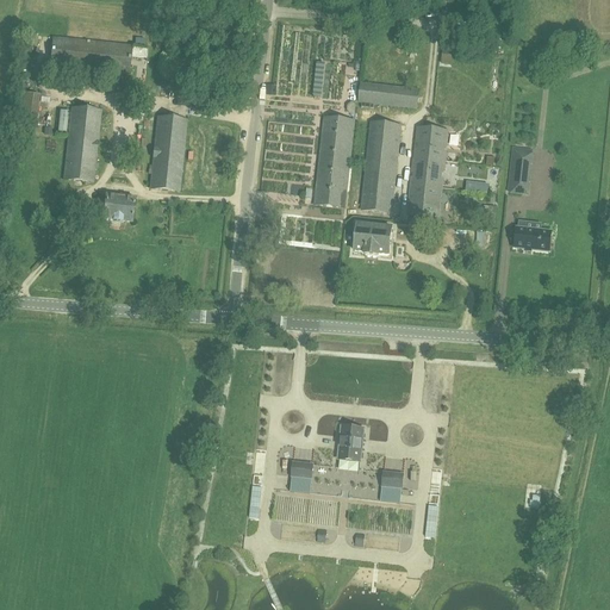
[(54,37),(50,67),(50,74),(80,76),(81,70),(129,75),(130,56),(138,57),(138,48),(131,48),(131,45),(54,37)]
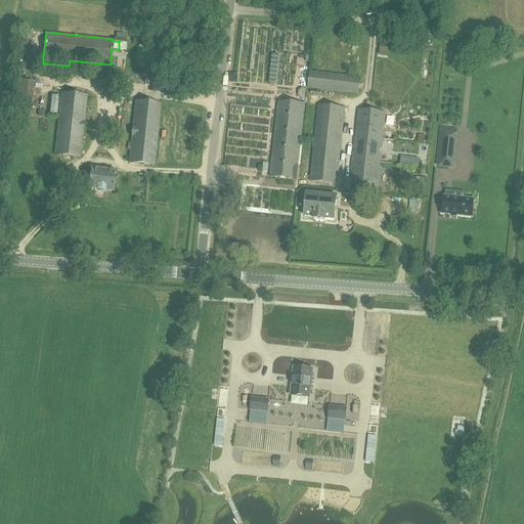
[(357,94),(359,78),(310,72),(308,89),(357,94)]
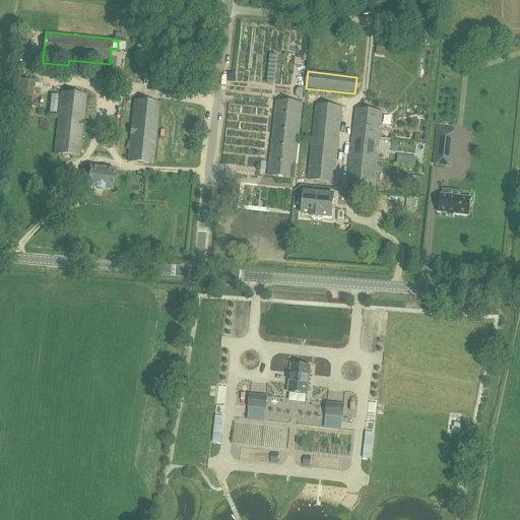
[(236,73),(228,73),(226,81),(235,82),(236,73)]
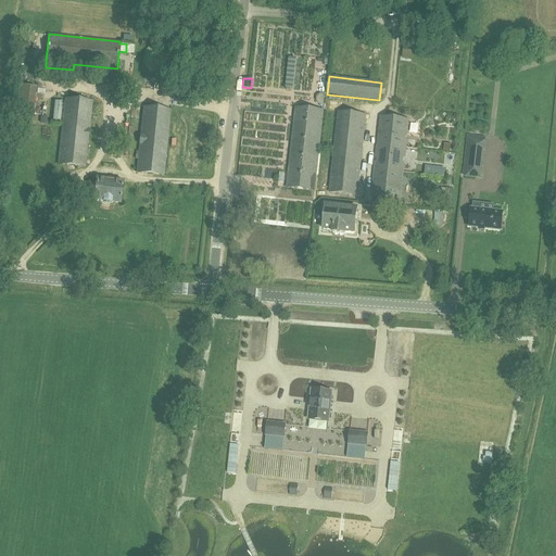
[(13,111),(34,114),(37,88),(16,86),(13,111)]
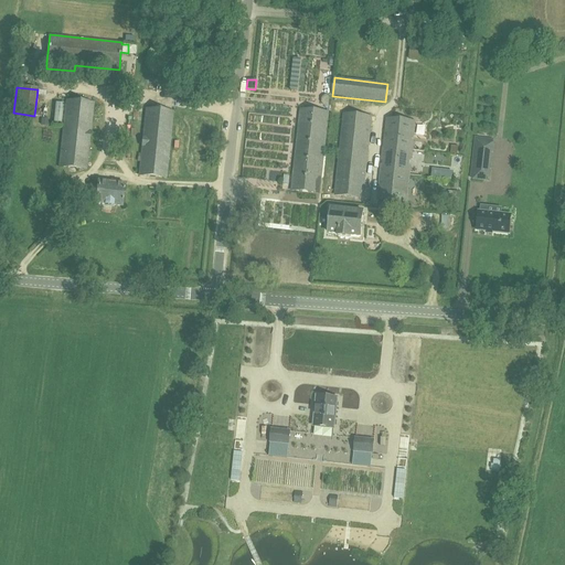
[(329,106),(330,95),(324,95),(321,97),(321,103),(323,106),(329,106)]
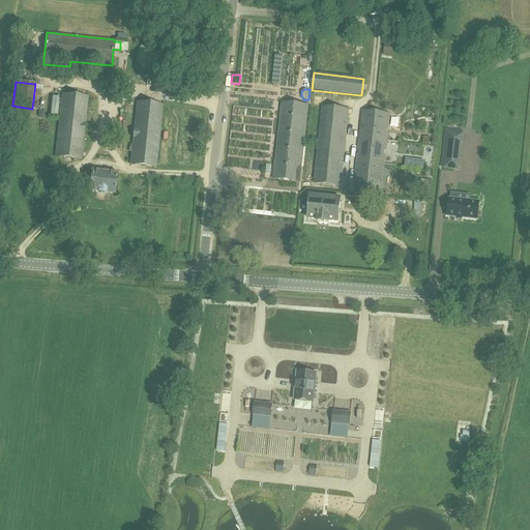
[(81,159),(89,95),(61,92),(54,156),(81,159)]
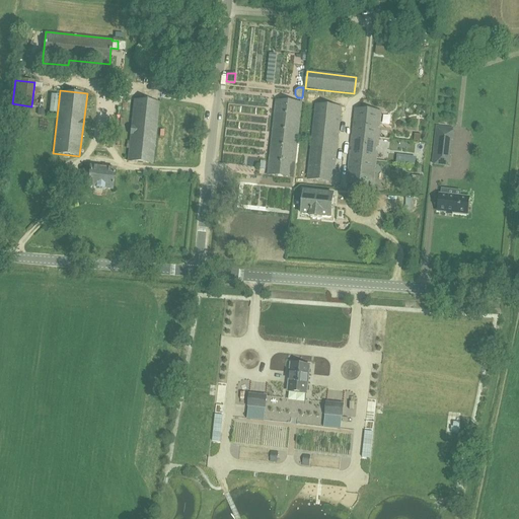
[(153,164),(159,101),(134,98),(127,161),(153,164)]
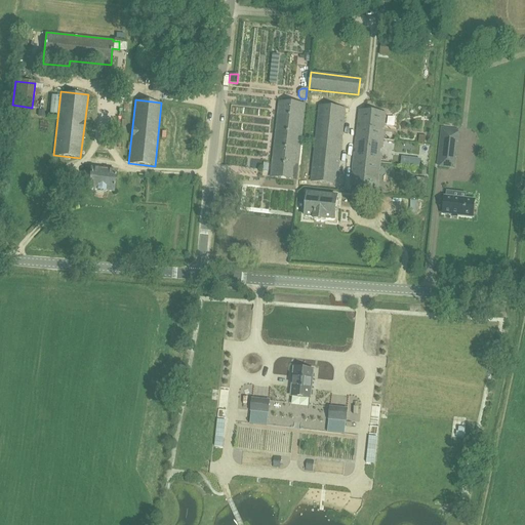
[(296,179),(306,105),(279,102),(271,176),(296,179)]
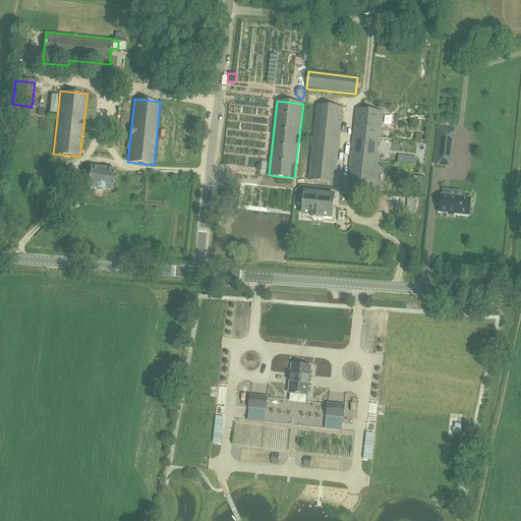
[(335,182),(343,108),(316,105),(308,179),(335,182)]
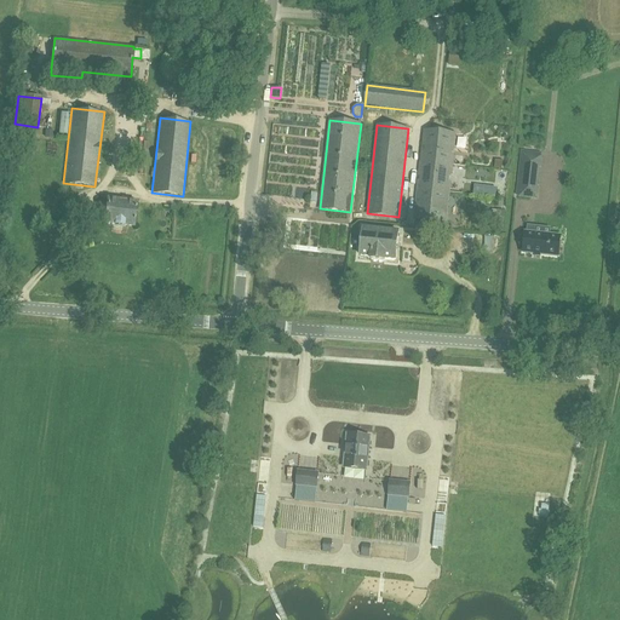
[(446,222),(455,135),(424,131),(414,219),(446,222)]
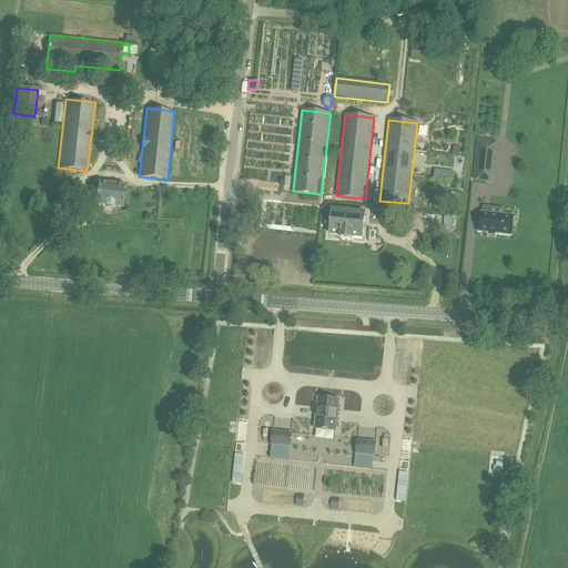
[(478,143),(474,179),(490,181),(495,144),(478,143)]
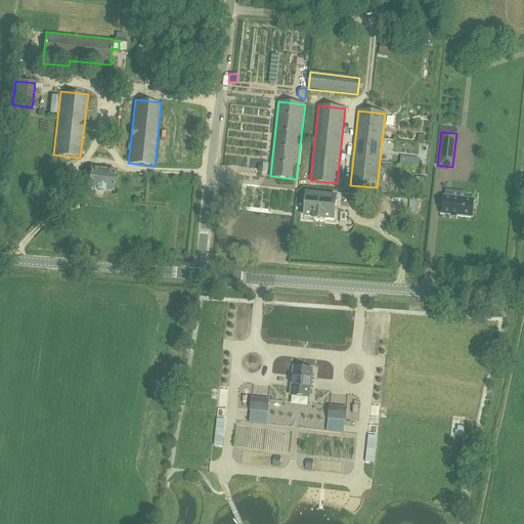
[(420,160),(401,158),(400,165),(419,167),(420,160)]
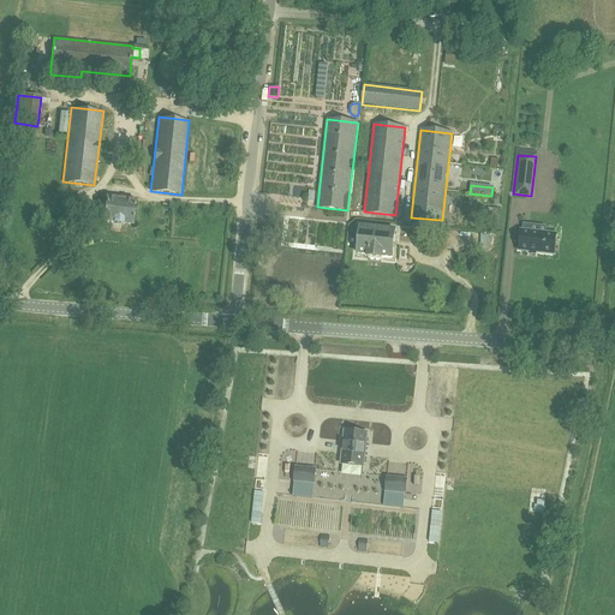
[(132,224),(135,201),(107,197),(105,221),(132,224)]
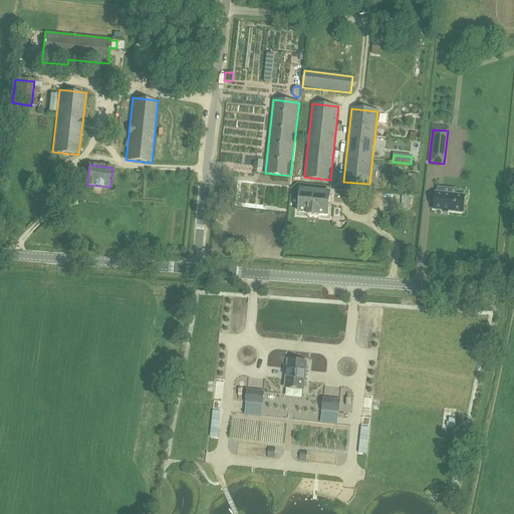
[(419,176),(417,175),(413,175),(409,175),(408,186),(412,186),(411,192),(415,192),(417,193),(419,176)]
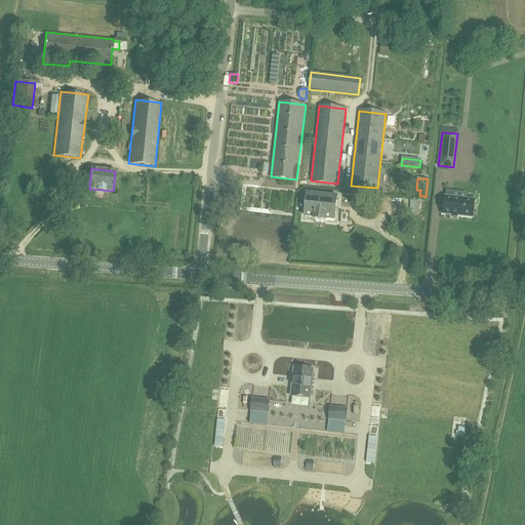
[(315,217),(315,219),(326,220),(326,218),(334,219),(336,196),(308,193),(305,216),(315,217)]
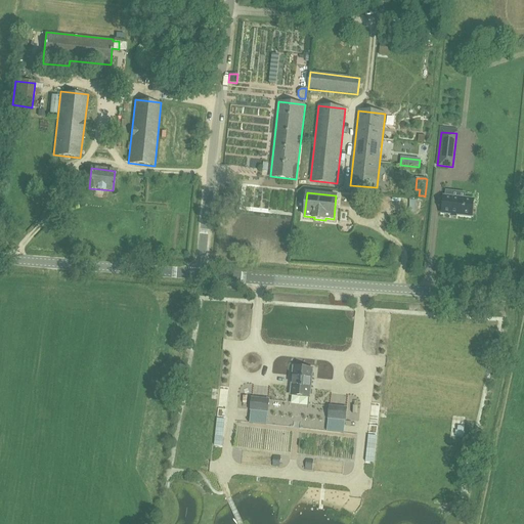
[(472,217),(474,200),(444,197),(442,214),(472,217)]
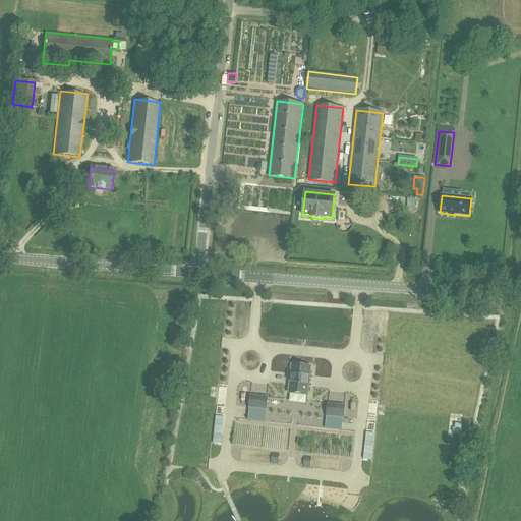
[(412,198),(400,196),(399,209),(411,211),(412,198)]
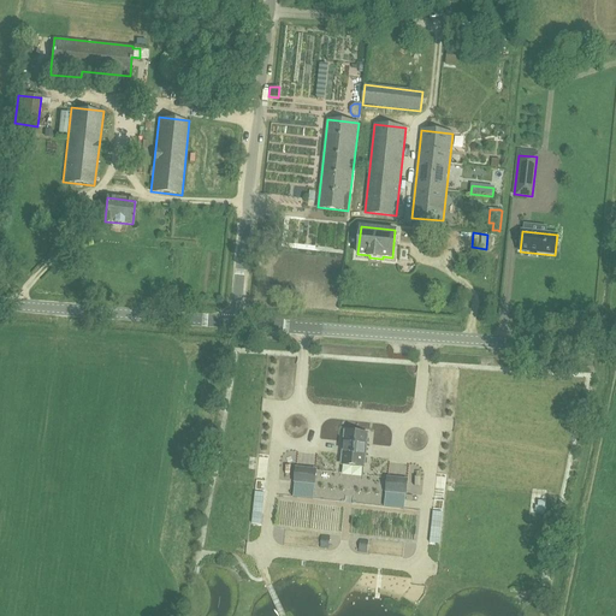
[(367,434),(345,432),(342,465),(365,467),(367,434)]
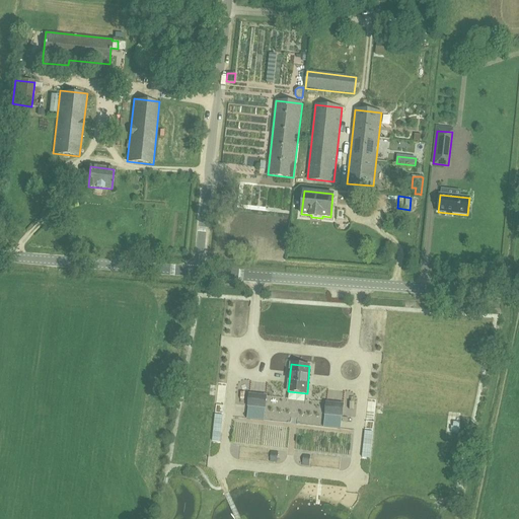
[(265,409),(267,396),(249,394),(248,406),(265,409)]
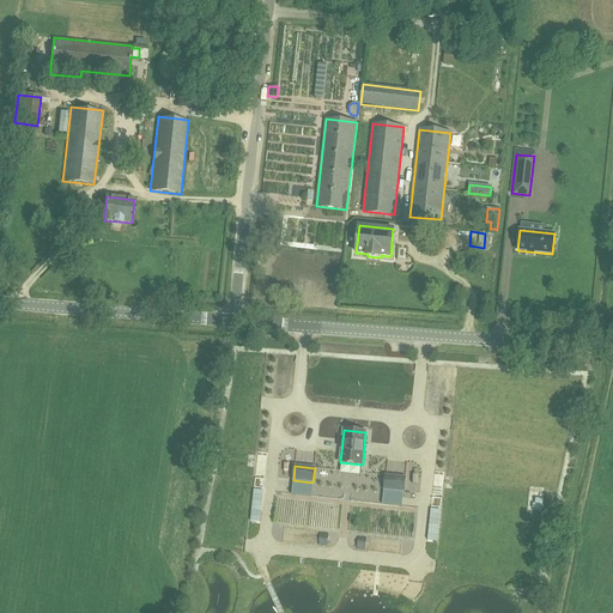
[(406,478),(386,475),(384,490),(404,492),(406,478)]
